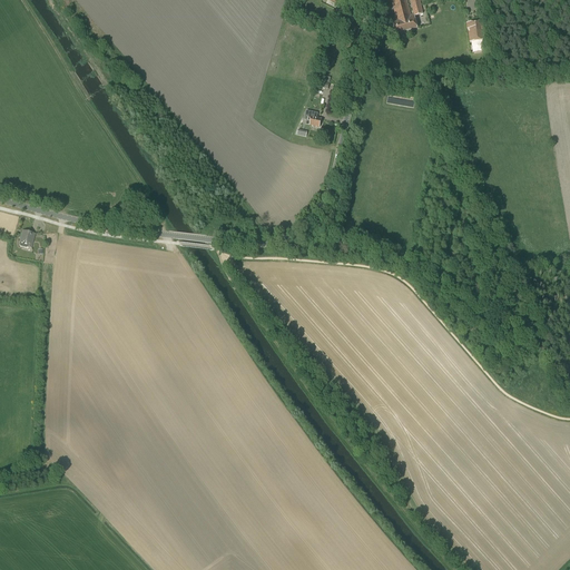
[(419,0),(410,0),(414,16),(411,16),(405,0),(391,0),(396,22),(392,23),(395,35),(418,29),(414,17),(423,15),(419,0)]
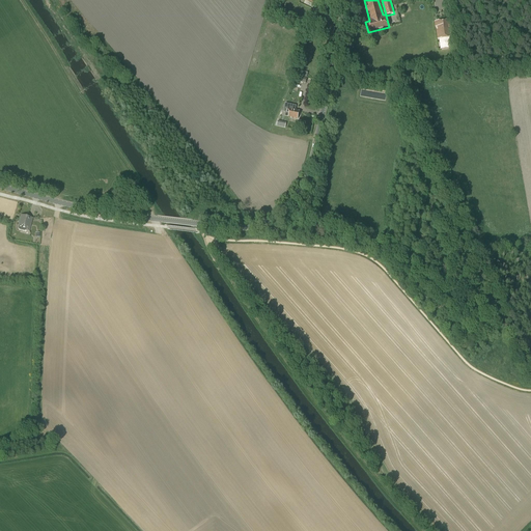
[(337,24),(320,17),(316,27),(333,34),(337,24)]
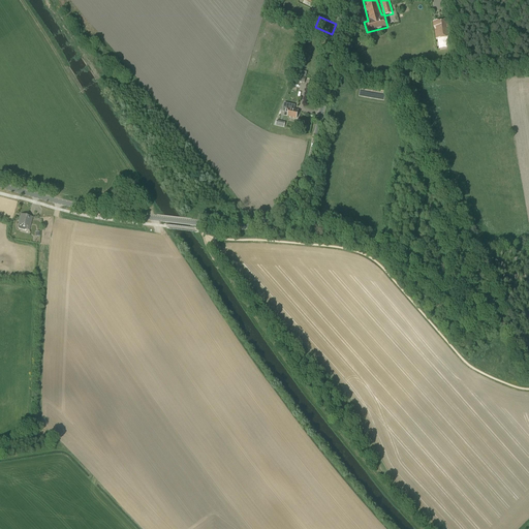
[(449,20),(433,22),(434,27),(436,27),(436,29),(435,29),(436,39),(452,37),(449,20)]
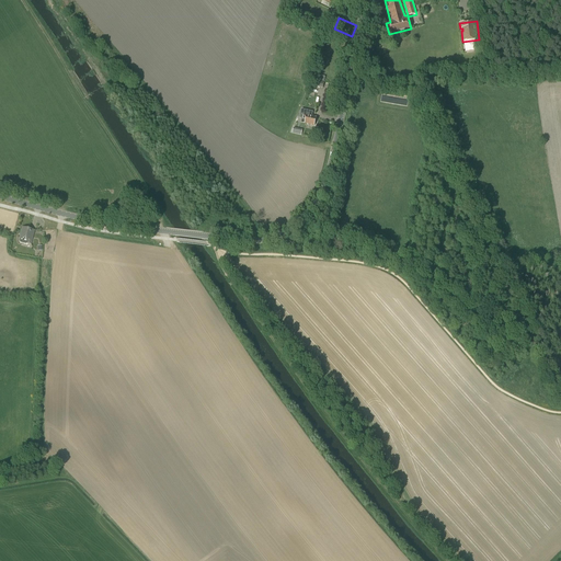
[(428,118),(432,116),(425,103),(421,105),(428,118)]
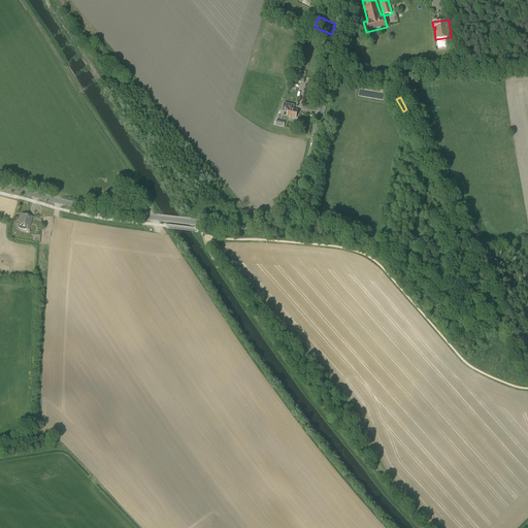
[(296,119),(298,110),(287,108),(286,111),(285,111),(284,116),(296,119)]
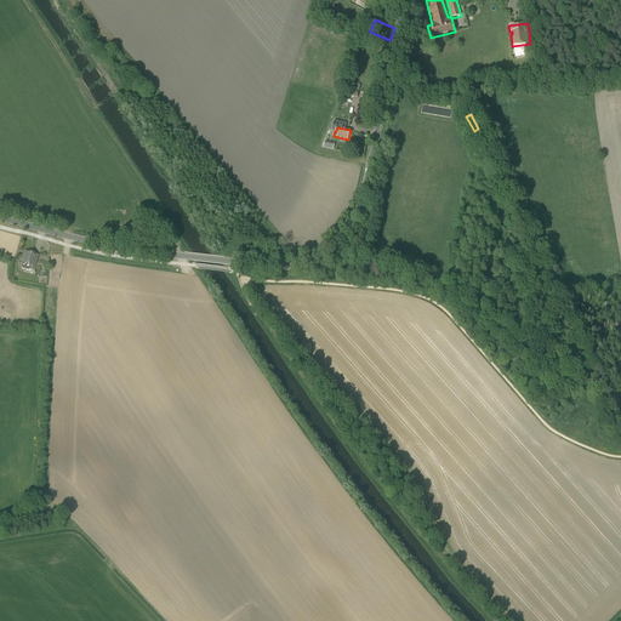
[(34,271),(35,263),(32,262),(34,254),(24,251),(22,263),(21,267),(22,269),(28,271),(30,269),(34,271)]
